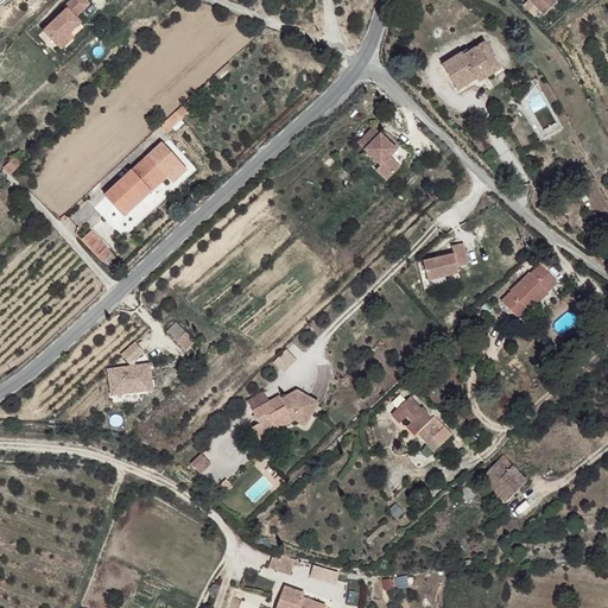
[(88,2),(86,0),(68,0),(63,6),(65,8),(43,31),(56,44),(69,31),(78,21),(74,17),(88,2)]
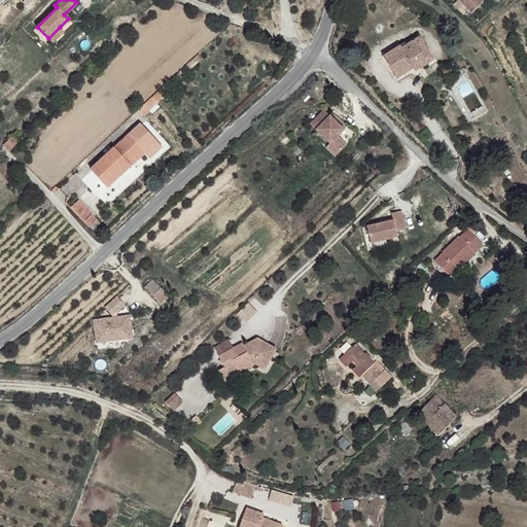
[(479,0),(458,0),(469,12),(481,2),(479,0)]
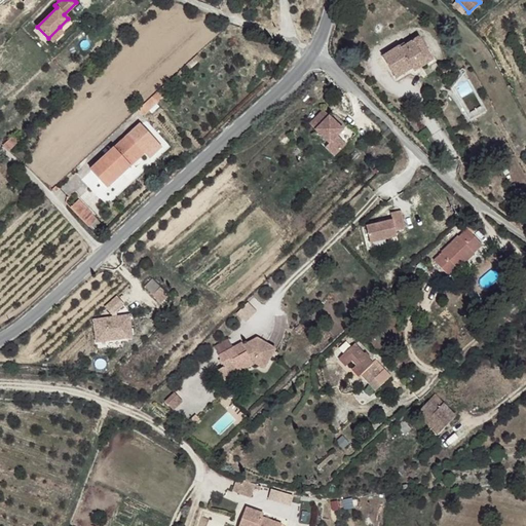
[(60,27),(48,38),(51,41),(63,31),(60,27)]
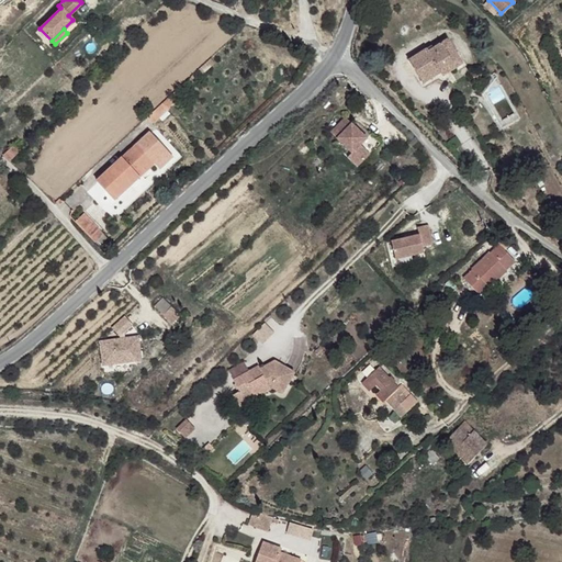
[(426,49),(408,62),(423,86),(441,74),(439,71),(459,58),(447,41),(429,53),(426,49)]
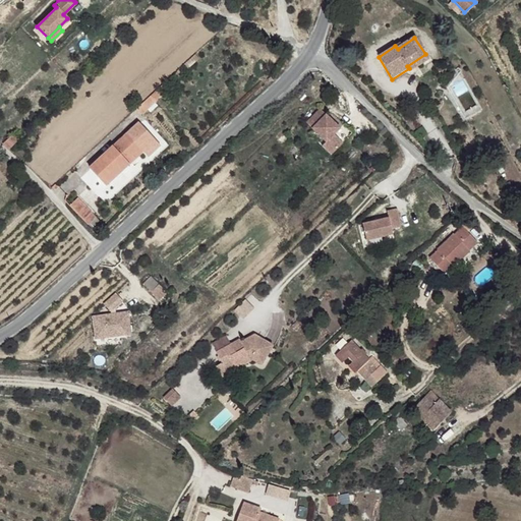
[(425,54),(407,66),(409,68),(411,71),(428,59),(425,54)]
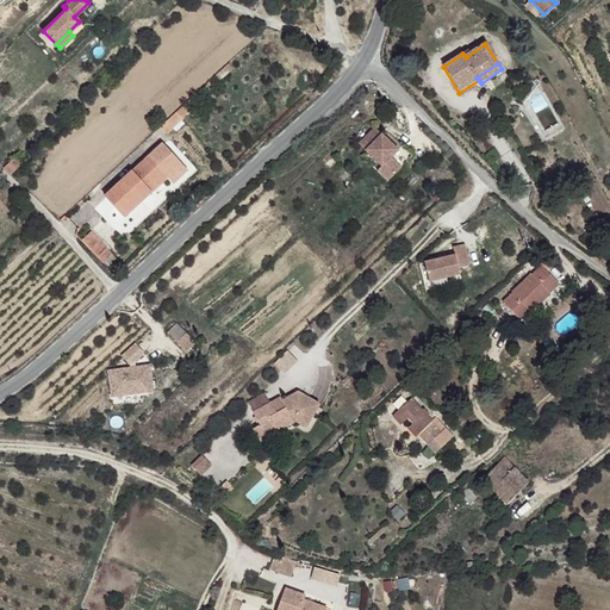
[(375,173),(385,182),(399,168),(388,159),(396,151),(372,129),(359,141),(367,149),(384,165),(378,169),(375,173)]
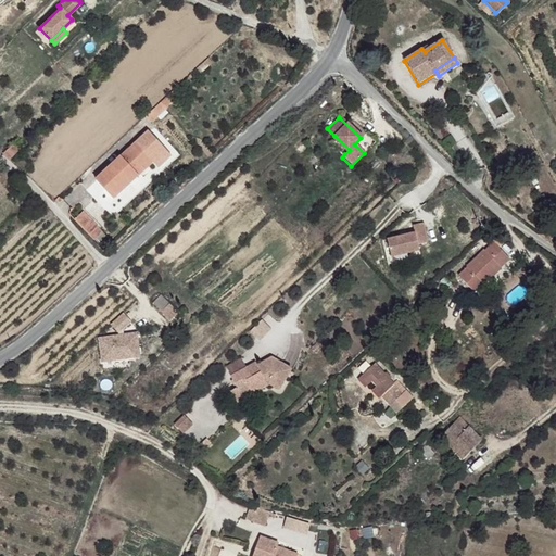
[(148,129),(134,142),(151,162),(152,161),(165,148),(148,129)]
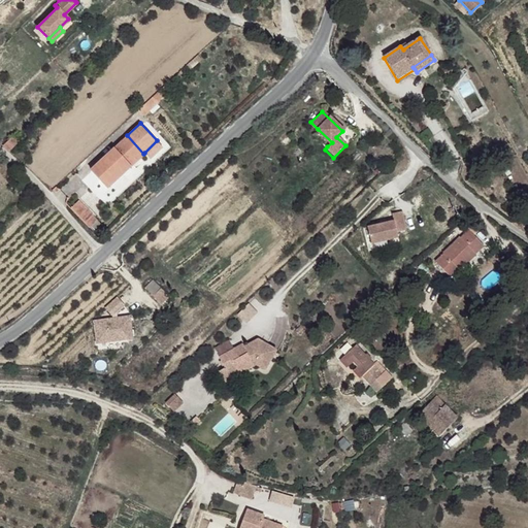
[(342,131),(336,137),(345,145),(356,136),(347,127),(342,131)]
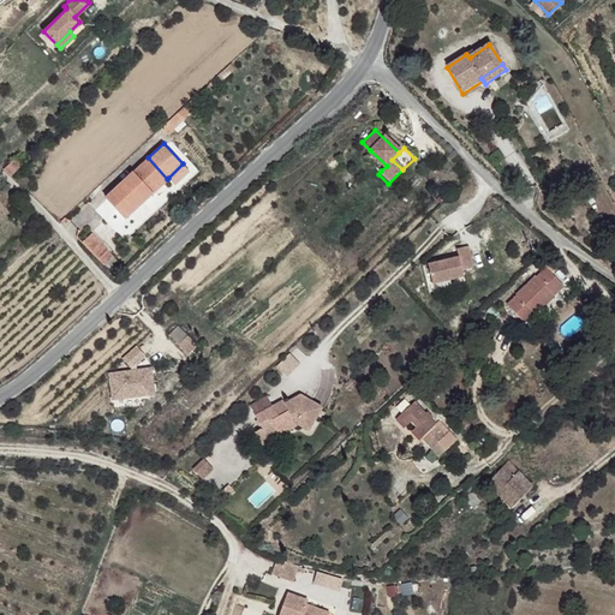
[(364,155),(381,171),(387,166),(370,150),(364,155)]
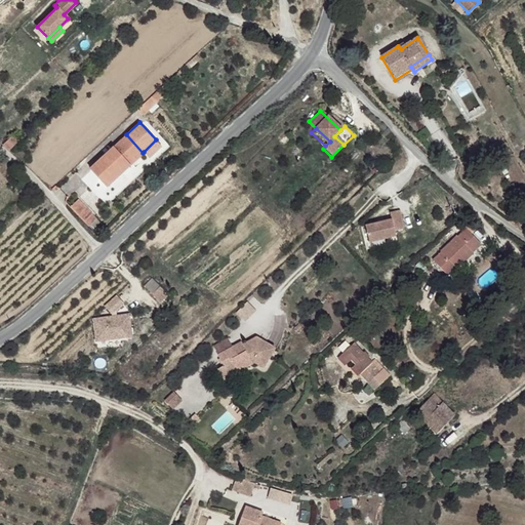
[(126,134),(89,167),(107,186),(143,153),(126,134)]
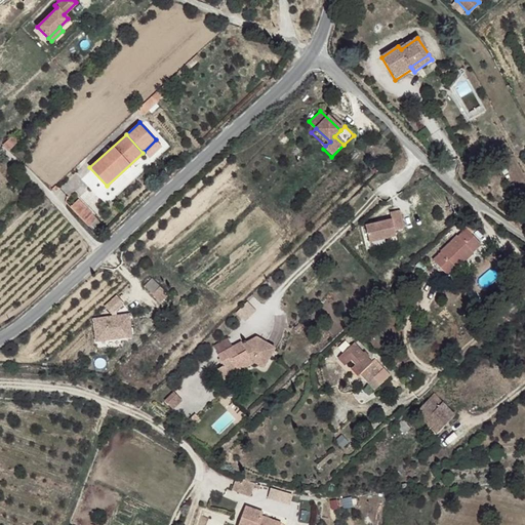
[(3,143),(9,150),(15,144),(9,136),(3,143)]
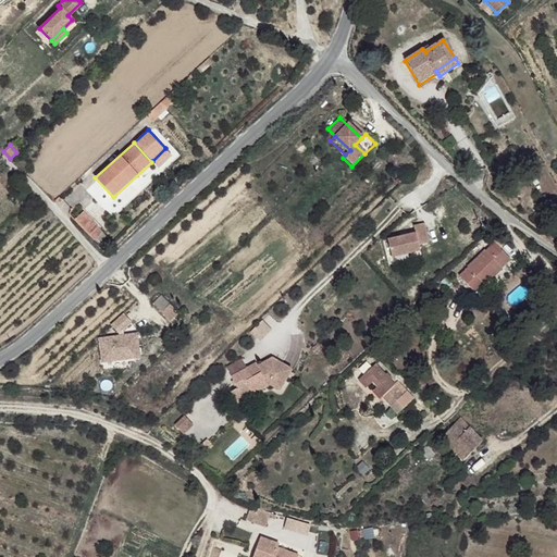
[(165,148),(152,161),(158,165),(171,153),(165,148)]
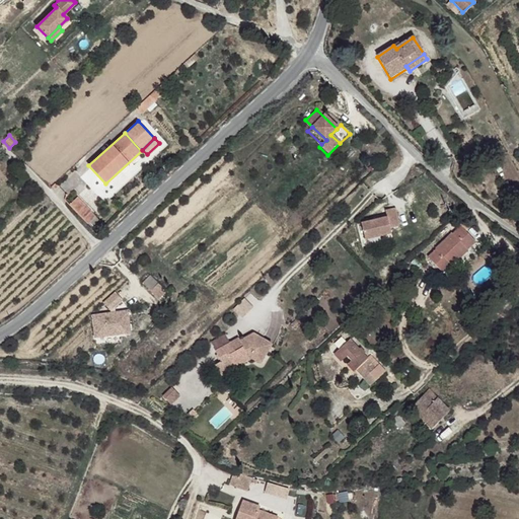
[(393,152),(389,157),(394,162),(398,157),(393,152)]
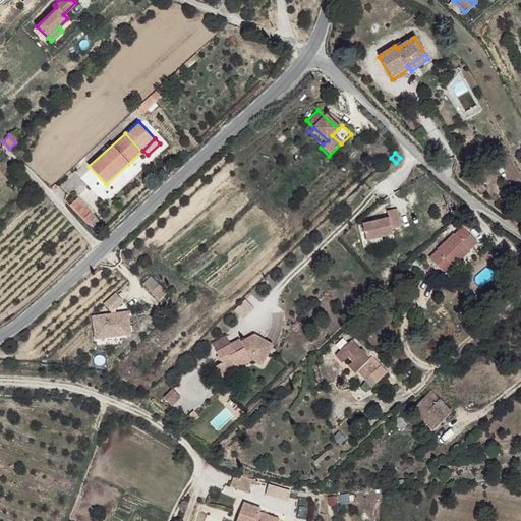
[(78,198),(70,206),(88,225),(94,219),(90,215),(92,213),(78,198)]
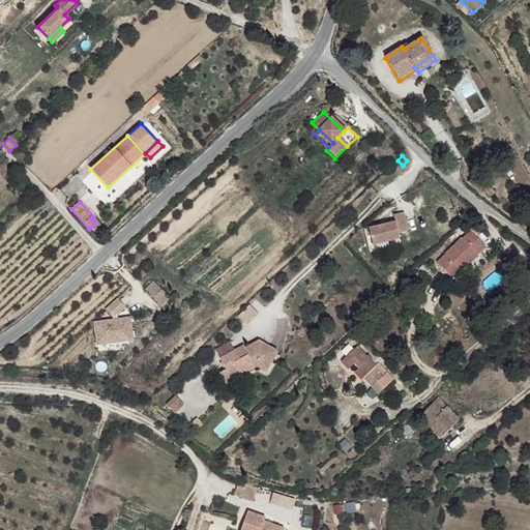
[(370,229),(374,245),(402,238),(400,233),(409,231),(404,213),(393,214),(395,223),(370,229)]
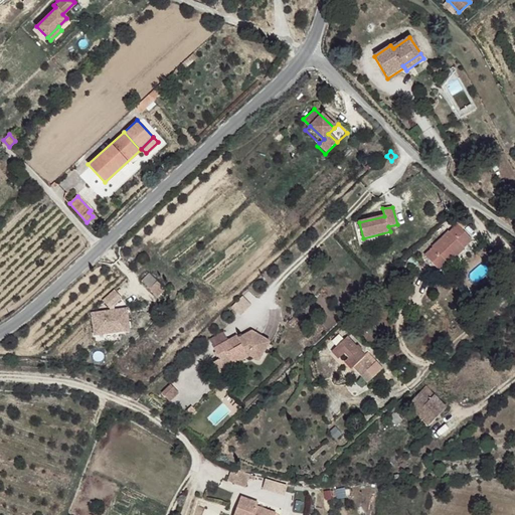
[(431,248),(422,255),(437,271),(445,264),(446,265),(462,249),(461,247),(469,239),(455,225),(447,232),(445,232),(428,247),(431,248)]
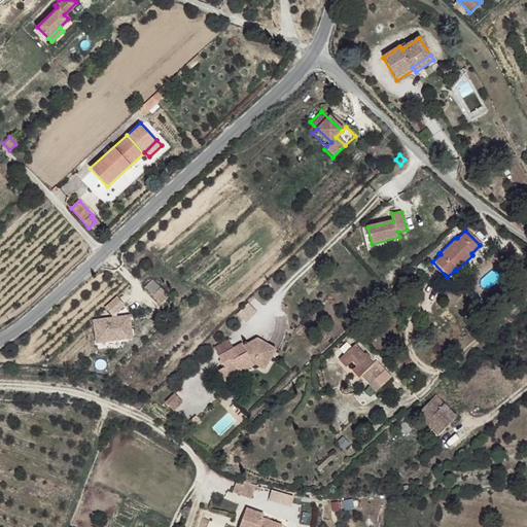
[(435,250),(427,257),(432,261),(441,254),(438,253),(435,250)]
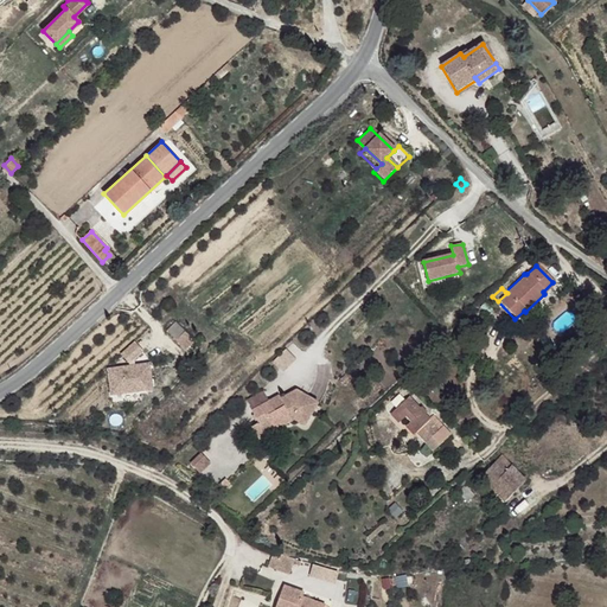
[(179,328),(171,336),(185,351),(193,344),(179,328)]
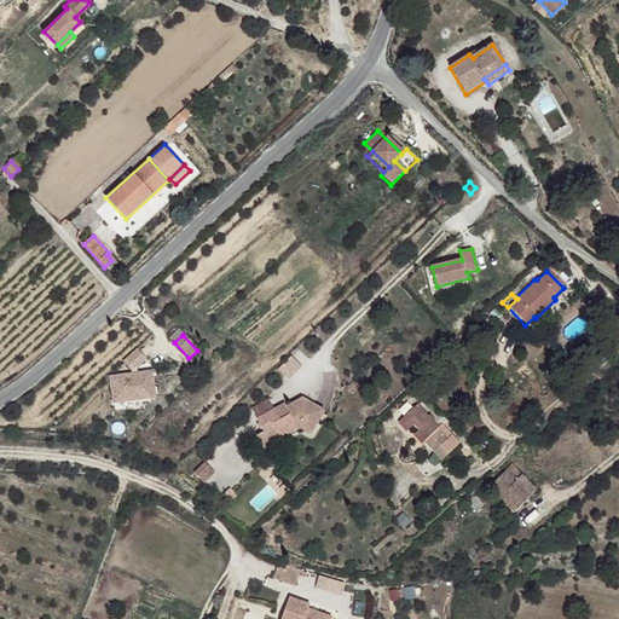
[(278,414),(260,424),(266,437),(267,439),(277,433),(283,443),(301,433),(301,432),(314,438),(329,414),(307,401),(290,412),(281,417),(278,414)]
